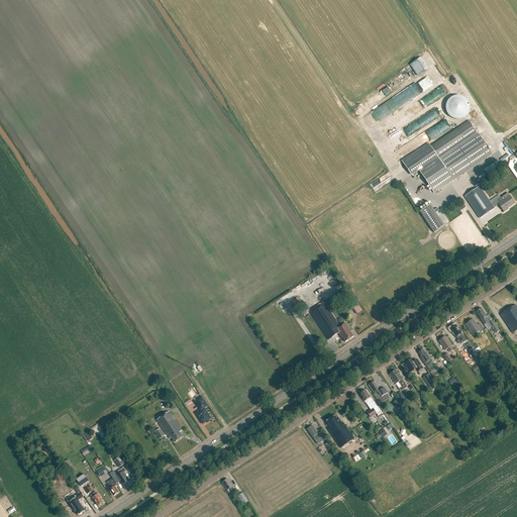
[(416,76),(426,69),(419,58),(408,64),(416,76)]
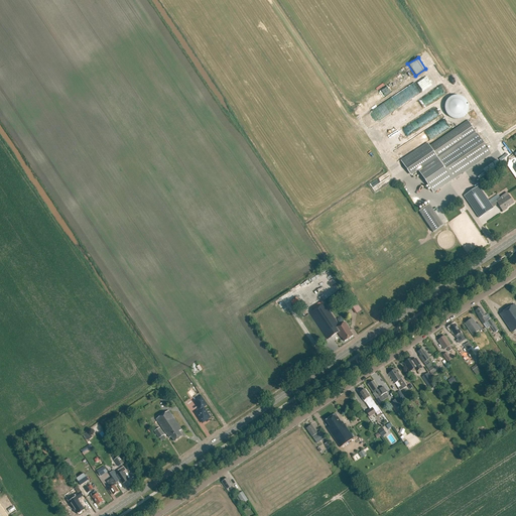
[(405,87),(409,98),(420,93),(415,82),(405,87)]
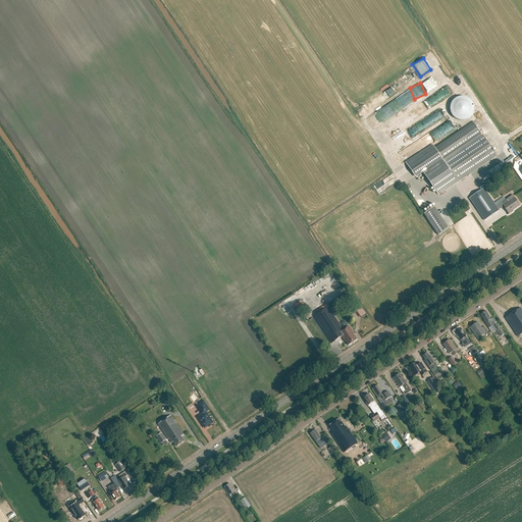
[(460,122),(461,122),(462,122),(463,122),(464,121),(465,121),(466,121),(467,120),(468,119),(469,119),(469,118),(470,117),(471,116),(471,115),(472,114),(472,113),(472,112),(472,111),(472,110),(472,109),(472,108),(472,107),(472,106),(471,105),(471,104),(470,104),(470,103),(469,102),(468,101),(467,100),(466,100),(465,99),(464,99),(463,99),(462,98),(461,98),(460,98),(459,98),(458,99),(457,99),(456,99),(455,100),(454,100),(453,101),(453,102),(452,102),(451,103),(451,104),(450,105),(450,106),(449,107),(449,108),(449,109),(449,110),(449,111),(449,112),(449,113),(450,114),(450,115),(450,116),(451,117),(451,118),(452,118),(453,119),(454,120),(455,120),(455,121),(456,121),(457,121),(458,122),(459,122),(460,122)]
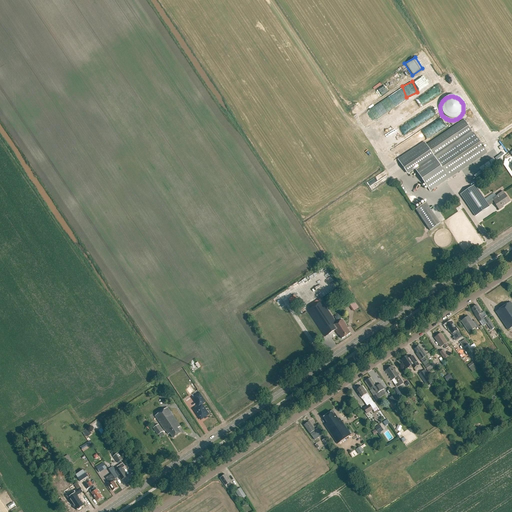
[(487,153),(473,132),(464,119),(426,145),(424,142),(398,160),(407,173),(415,168),(430,191),(487,153)]
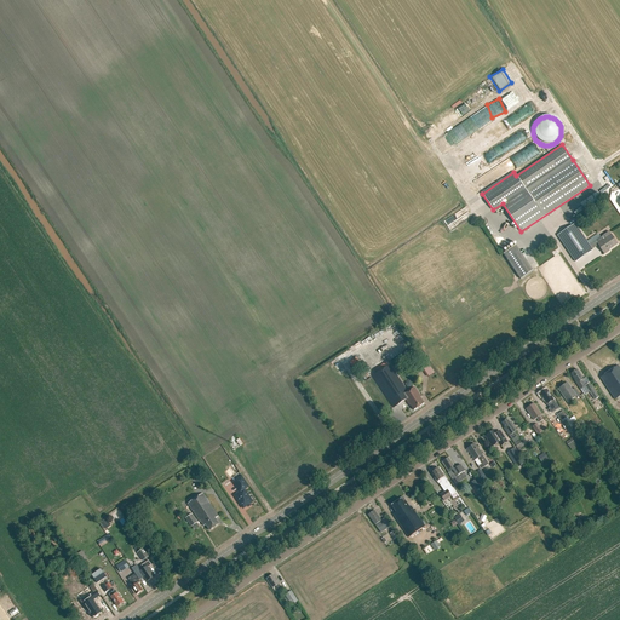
[(597,200),(603,195),(600,189),(593,194),(597,200)]
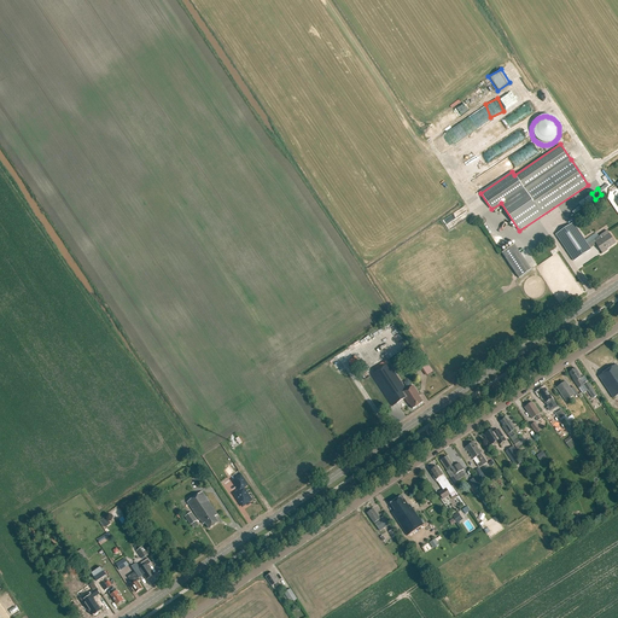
[(578,200),(579,205),(594,199),(592,194),(578,200)]
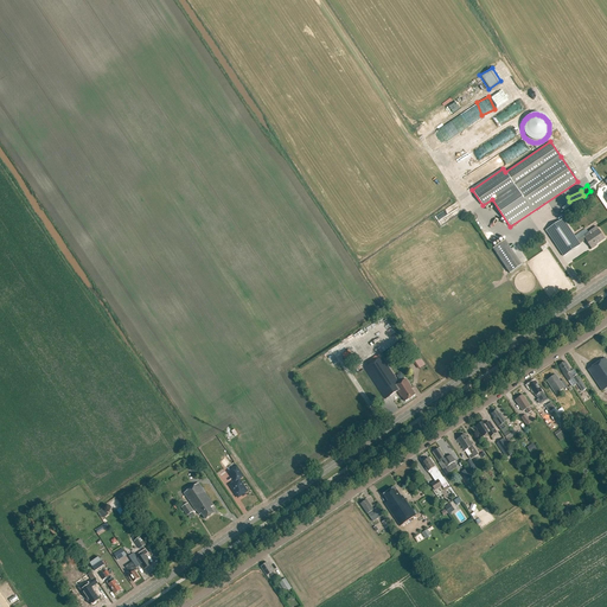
[(605,238),(596,228),(577,241),(563,219),(545,231),(563,256),(580,246),(580,244),(586,240),(592,249),(596,246),(596,244),(605,238)]
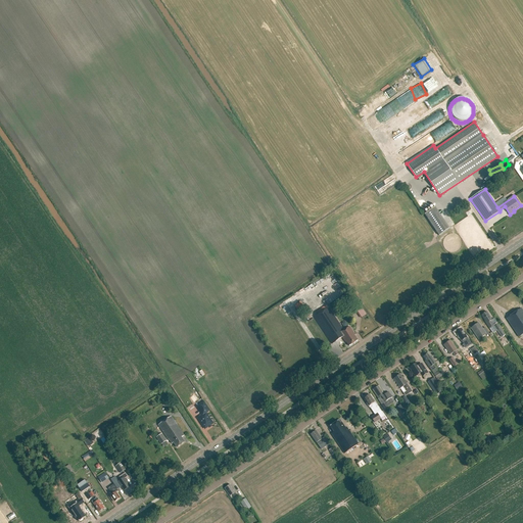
[(433,206),(423,214),(437,235),(447,228),(433,206)]
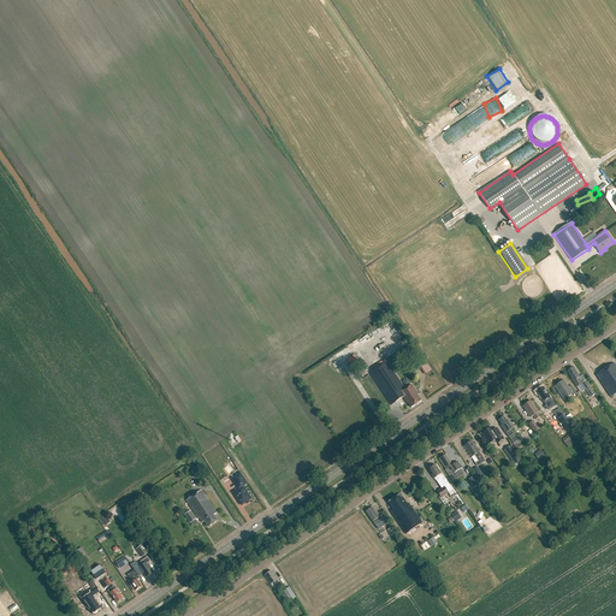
[(351,354),(345,359),(350,366),(357,361),(351,354)]
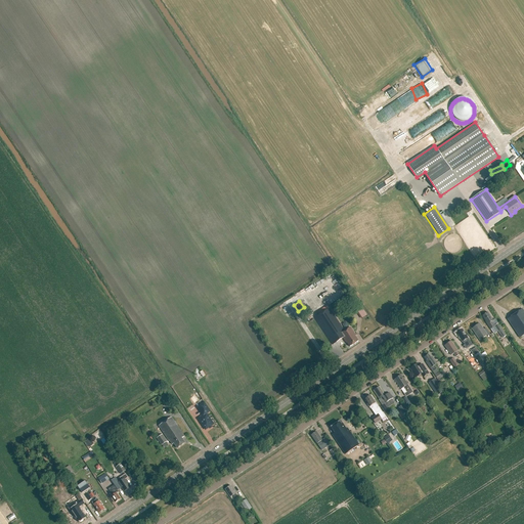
[(355,336),(350,328),(345,332),(330,308),(315,318),(333,345),(343,338),(346,343),(347,343),(350,347),(358,342),(355,336)]
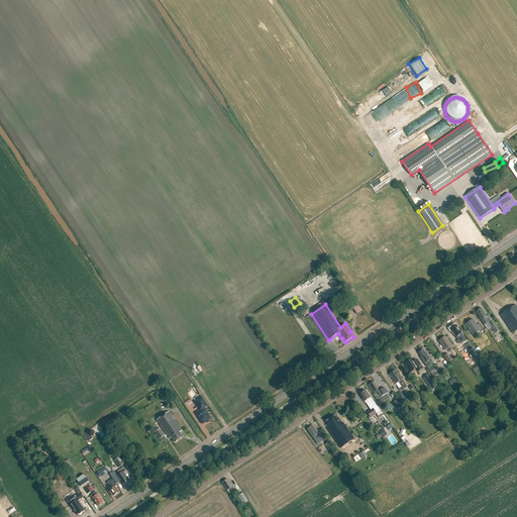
[(357,304),(352,307),(355,314),(362,311),(357,304)]
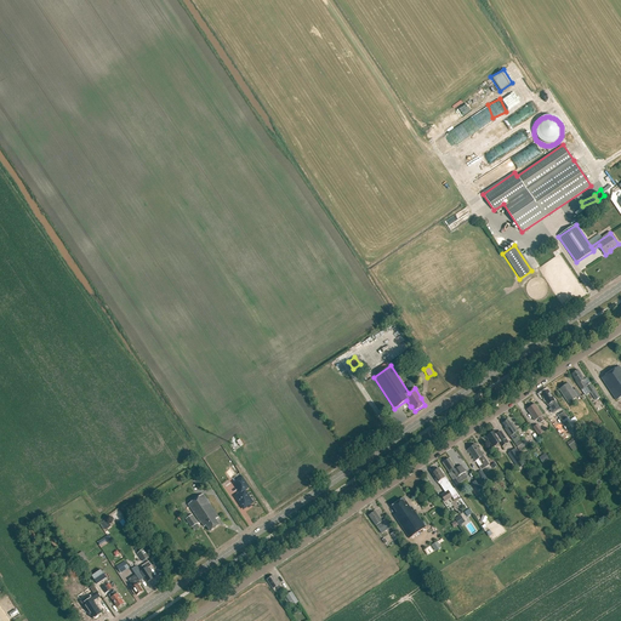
[(616,400),(620,397),(620,369),(619,366),(602,379),(616,400)]
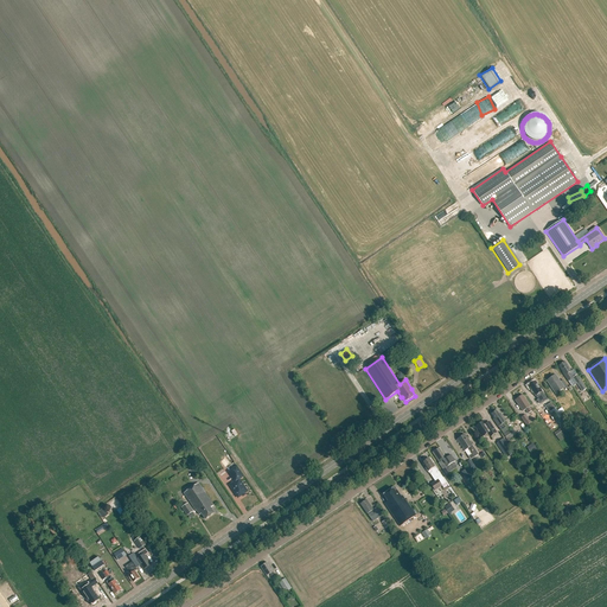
[(568,381),(573,378),(569,374),(572,371),(564,362),(558,366),(563,372),(568,381)]
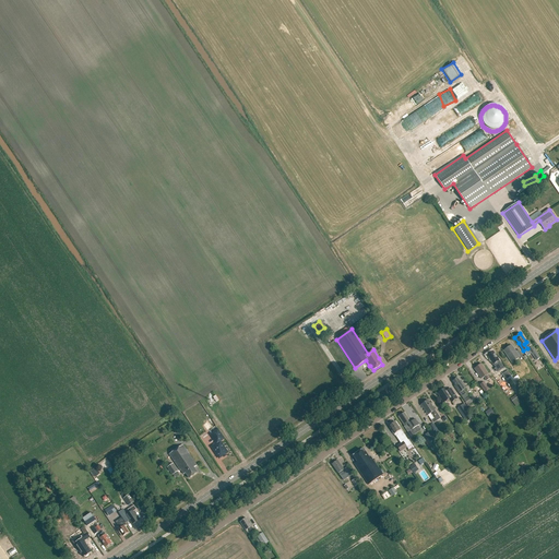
[(515,352),(511,345),(503,351),(512,363),(520,358),(523,357),(519,349),(515,352)]
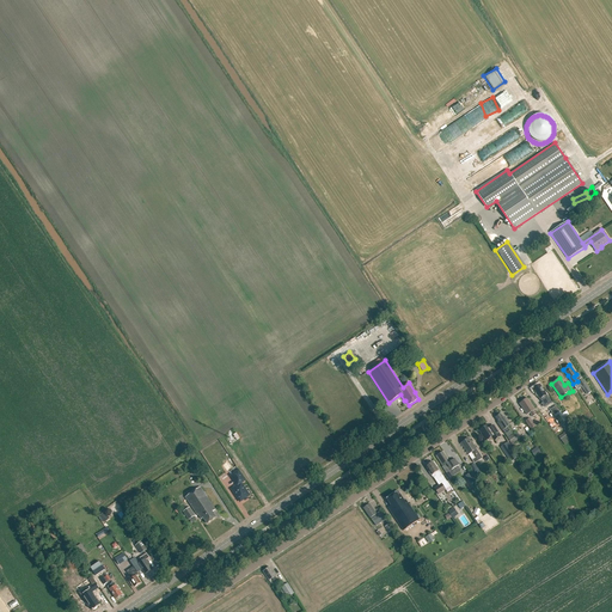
[(591,392),(589,391),(586,385),(581,379),(579,381),(582,387),(586,392),(587,395),(591,392)]
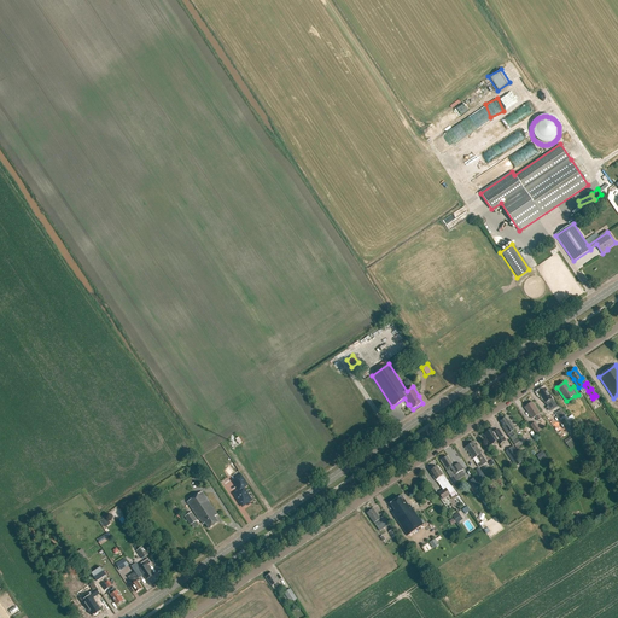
[(553,403),(551,400),(552,398),(546,389),(538,394),(546,403),(548,407),(553,403)]
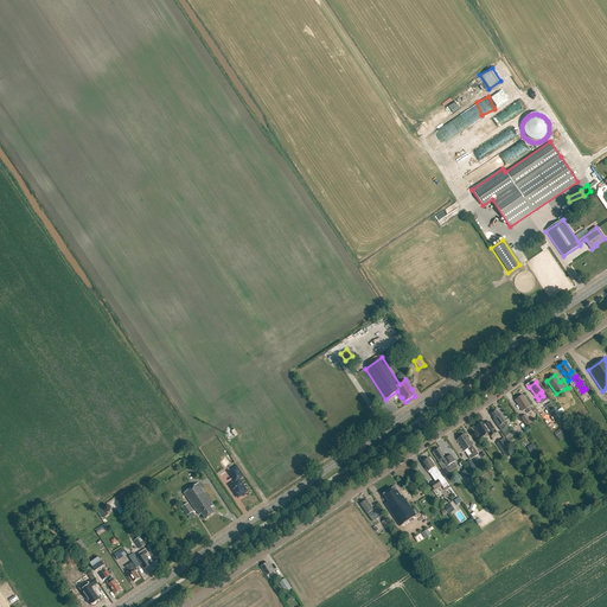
[(531,411),(529,407),(530,407),(523,395),(515,401),(523,411),(525,409),(528,414),(531,411)]
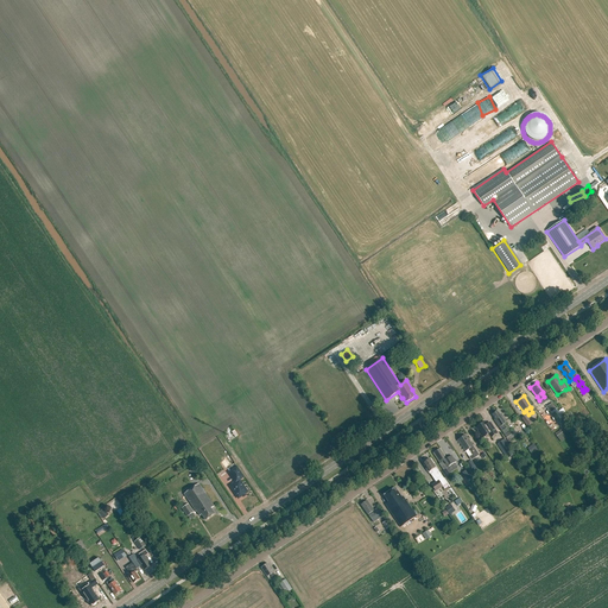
[(552,404),(548,407),(558,423),(564,419),(557,409),(556,409),(552,404)]
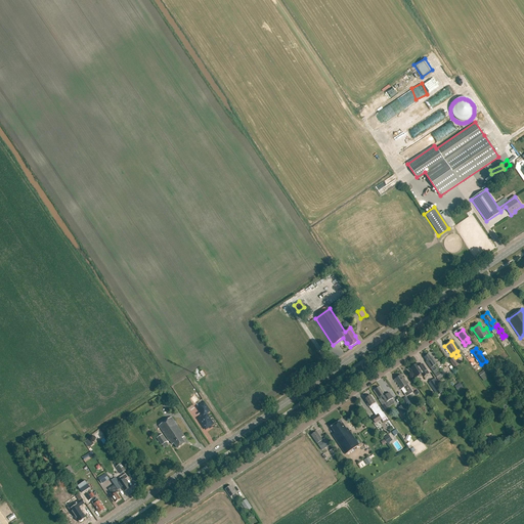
[(431,357),(429,354),(424,357),(427,361),(426,362),(433,372),(436,369),(434,366),(437,364),(432,357),(431,357)]
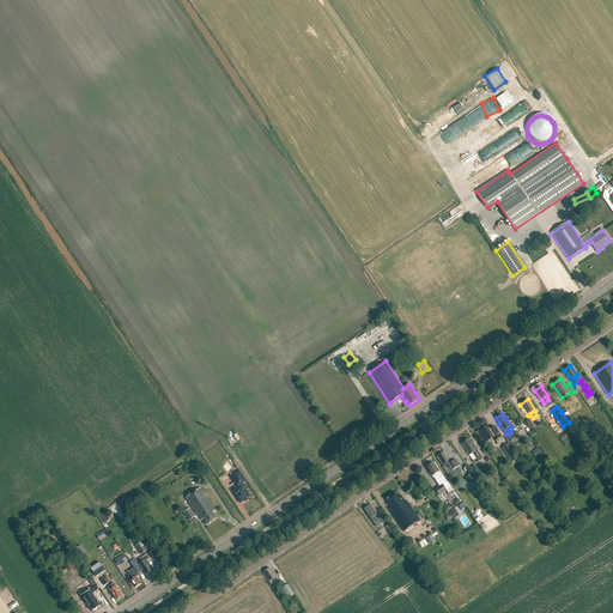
[(532,430),(536,428),(530,419),(527,422),(532,430)]
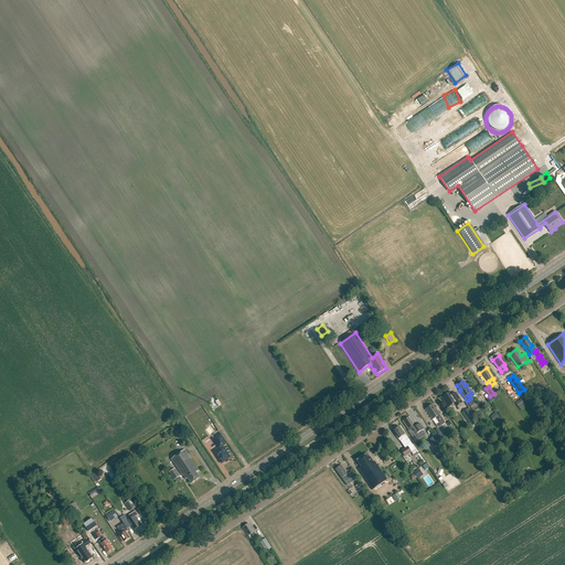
[(461,403),(457,395),(455,393),(452,395),(450,393),(443,397),(449,407),(451,405),(452,406),(454,406),(456,405),(457,406),(461,403)]
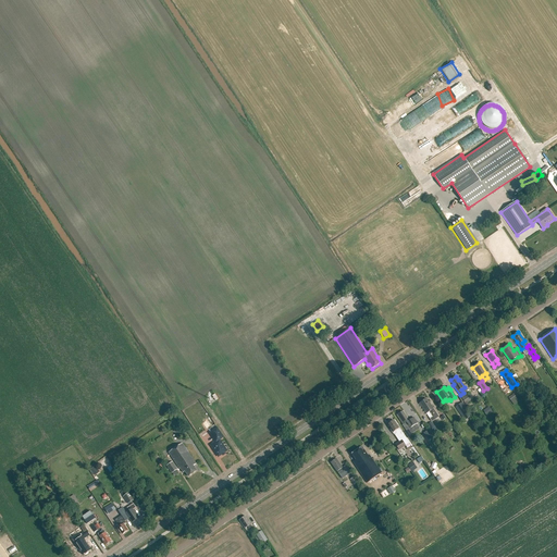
[(466,404),(471,400),(468,394),(462,398),(466,404)]
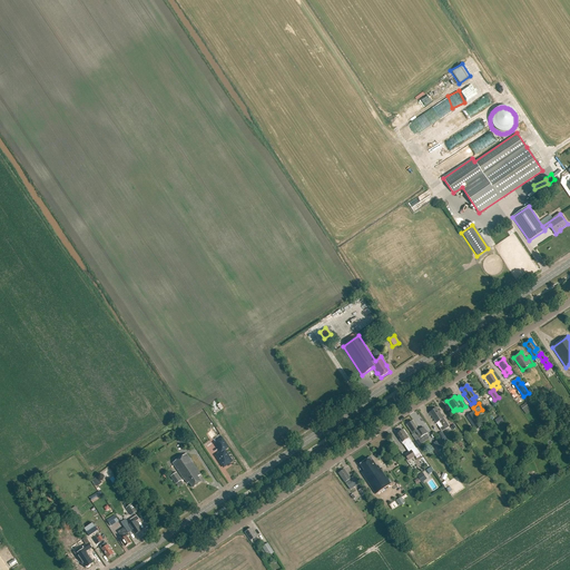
[(449,426),(436,409),(430,413),(436,423),(439,421),(443,426),(440,429),(442,432),(449,426)]
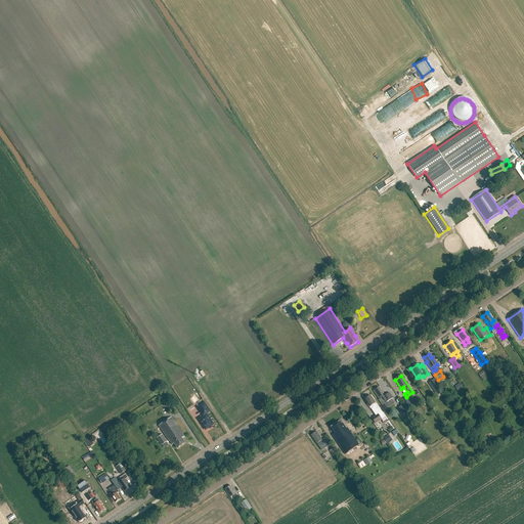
[(438,384),(433,387),(438,395),(443,392),(438,384)]
